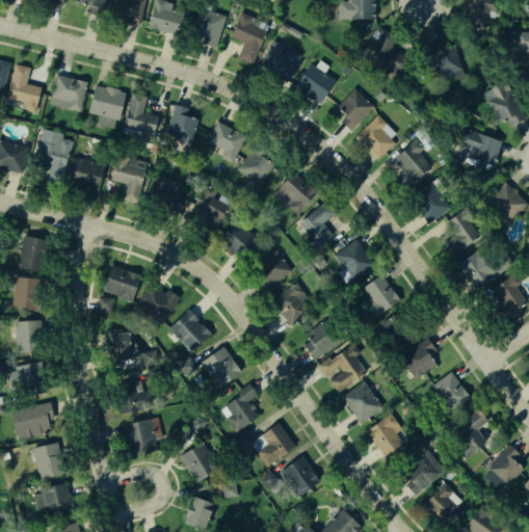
[(91,11),(106,14),(107,0),(81,0),(82,3),(93,4),(91,11)]
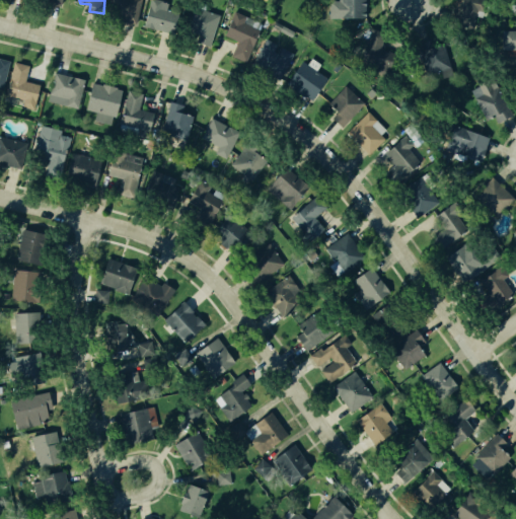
[(141,0),(138,18),(112,12),(114,0),(141,0)]
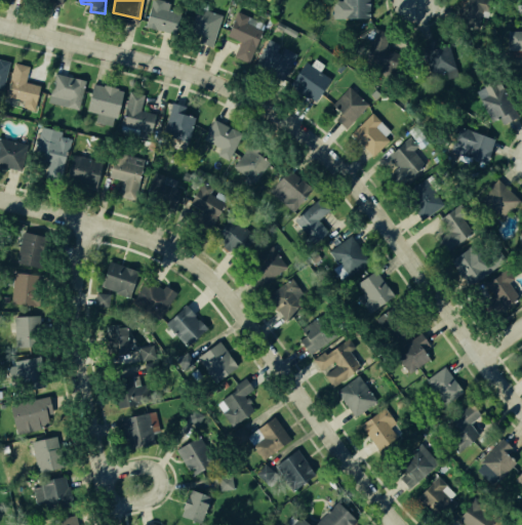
[(371,0),(370,17),(347,16),(348,0),(371,0)]
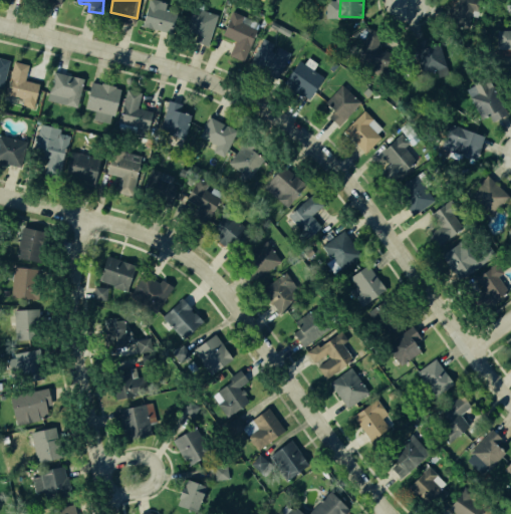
[(469,25),(451,26),(451,1),(469,1),(469,25)]
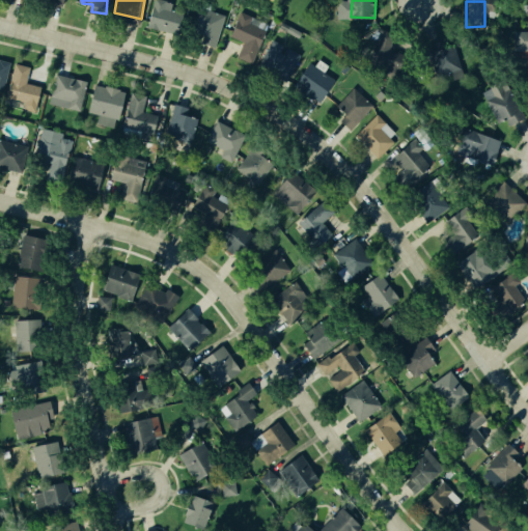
[(174,25),(148,18),(153,3),(178,9),(174,25)]
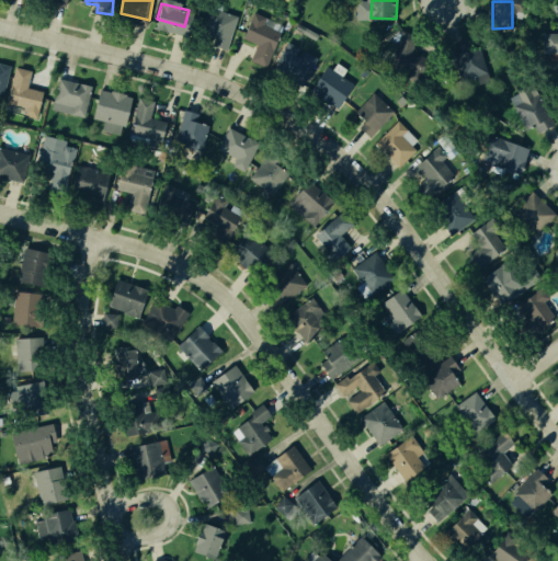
[(229,46),(203,37),(214,9),(240,18),(229,46)]
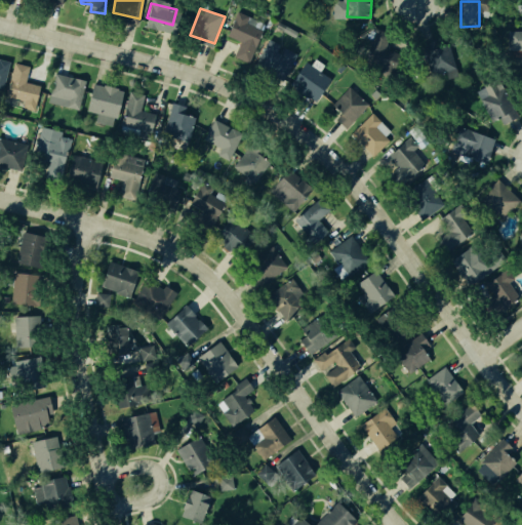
[(259,41),(232,32),(238,12),(266,22),(259,41)]
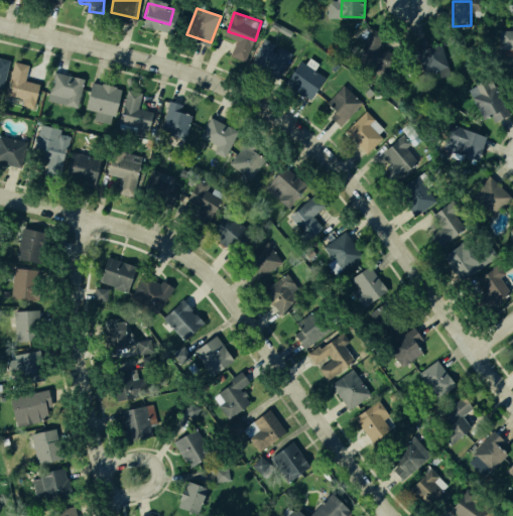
[(389,69),(359,57),(371,26),(385,31),(379,48),(394,54),(389,69)]
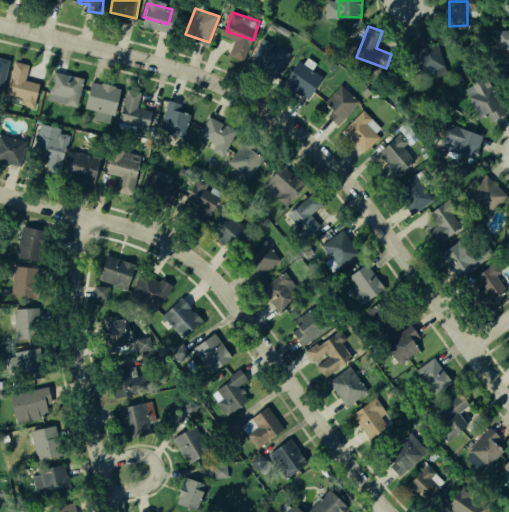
[(508,29),(498,30),(498,48),(508,47),(508,29)]
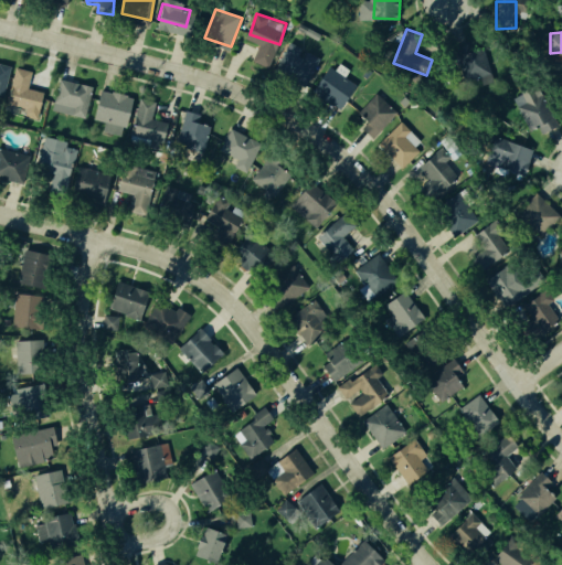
[(310,80),(283,66),(294,42),(304,46),(299,56),(305,59),(309,49),(321,54),(310,80)]
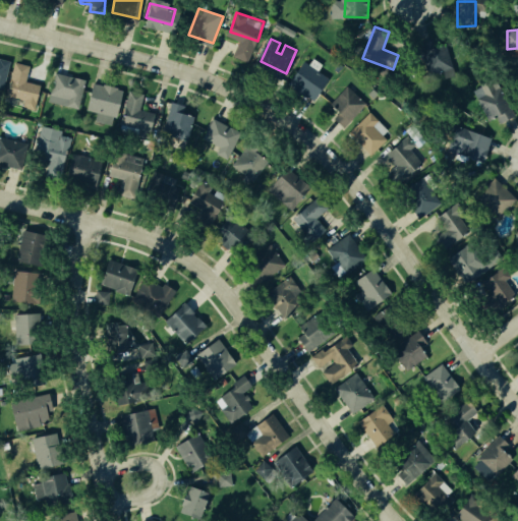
[(450,72),(430,77),(421,44),(442,39),(450,72)]
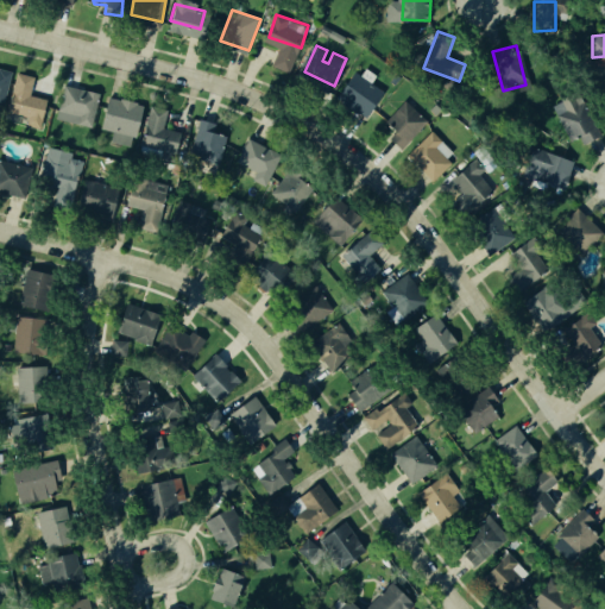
[(0,104),(8,106),(13,70),(0,67),(0,104)]
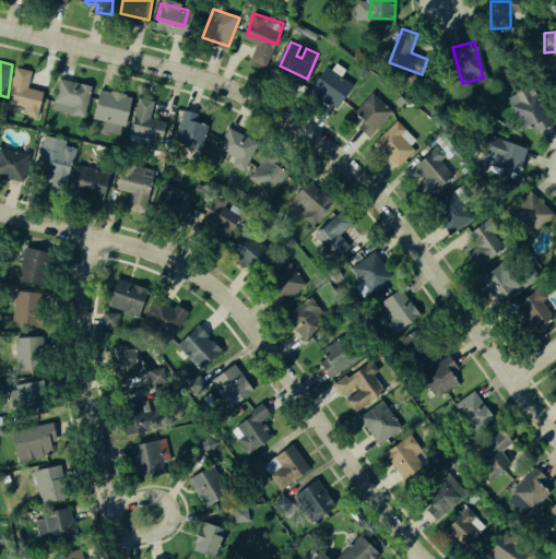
[(340,104),(314,85),(329,64),(332,68),(338,61),(347,68),(343,75),(354,84),(340,104)]
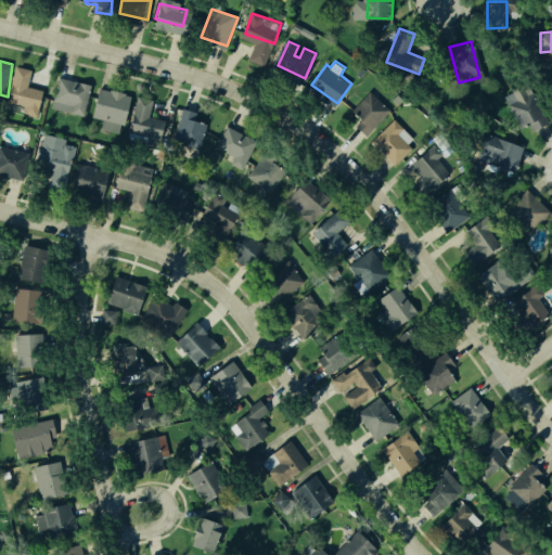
[(39,106),(8,99),(16,64),(34,68),(29,86),(43,89),(39,106)]
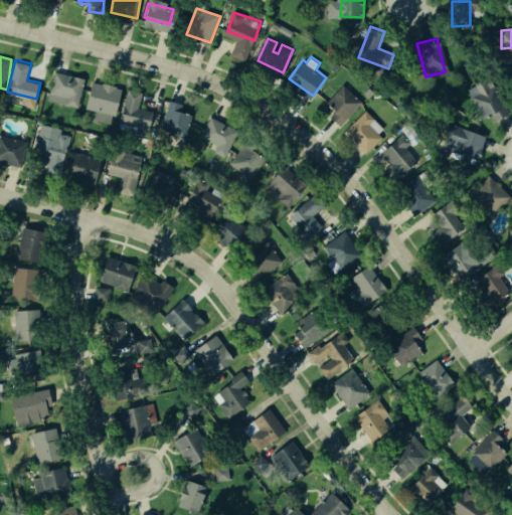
[(77,105),(49,99),(54,73),(82,79),(77,105)]
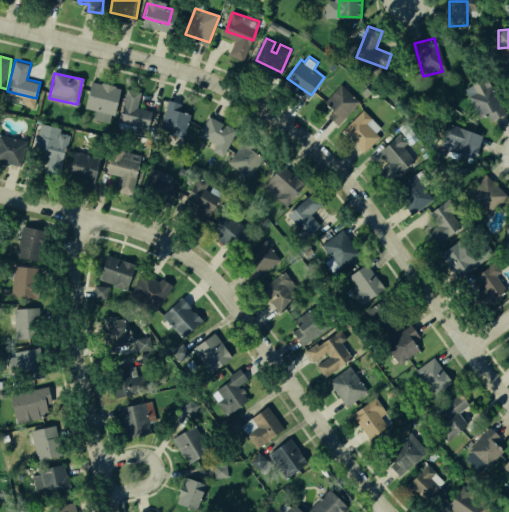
[(503,109),(481,118),(468,87),(489,77),(503,109)]
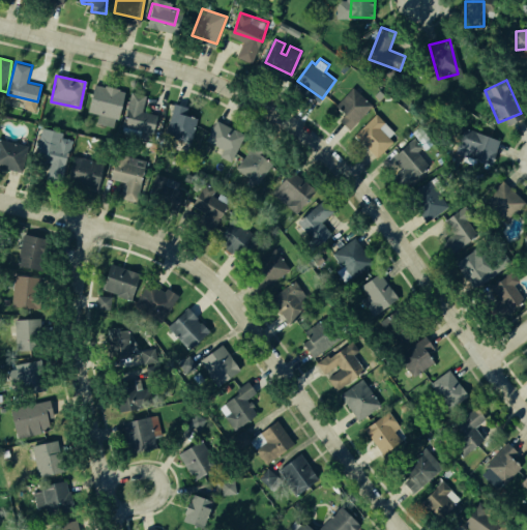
[(116,117),(88,110),(94,85),(122,92),(116,117)]
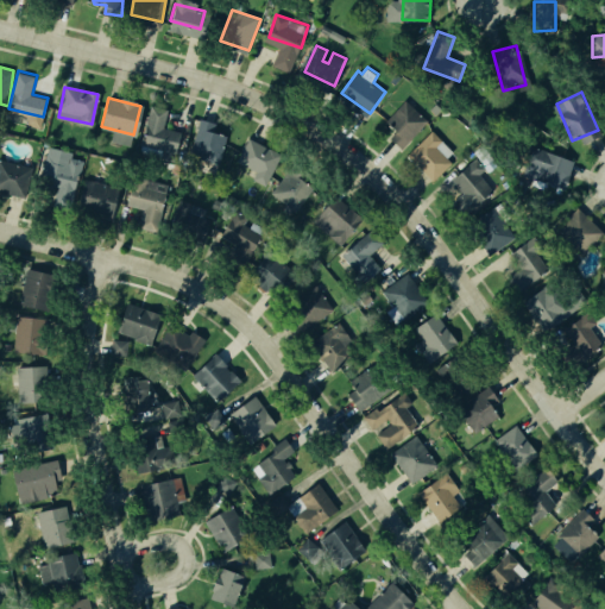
[(401,146),(390,136),(396,130),(389,123),(411,100),(429,118),(401,146)]
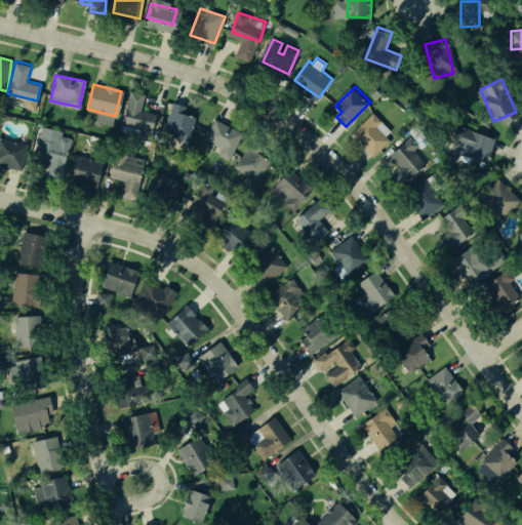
[(155,128),(123,121),(129,94),(144,97),(142,110),(158,114),(155,128)]
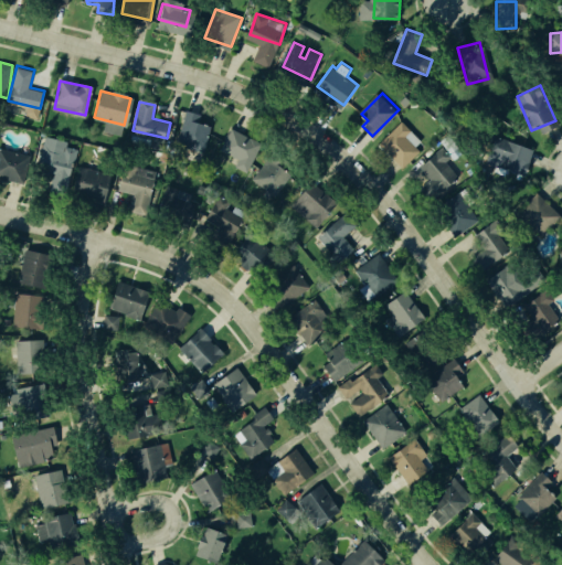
[(207,149),(180,141),(189,112),(202,116),(199,125),(213,128),(207,149)]
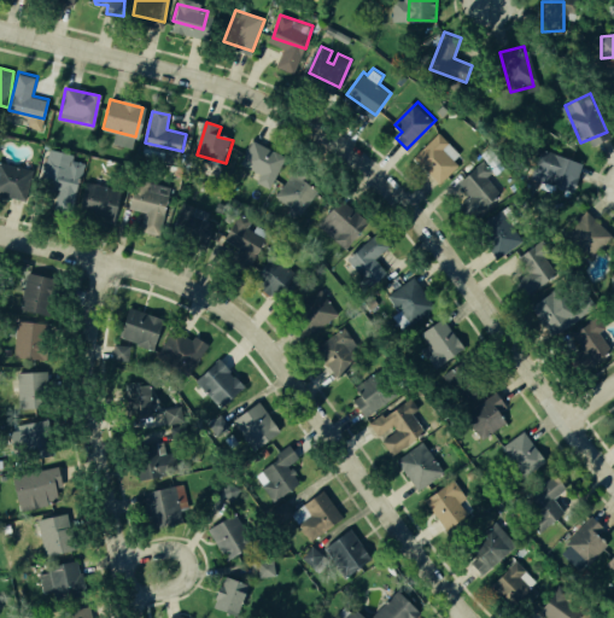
[(443,180),(417,156),(432,140),(458,165),(443,180)]
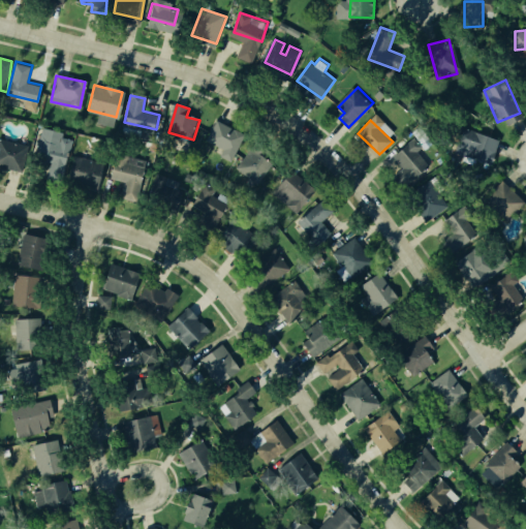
[(233,158),(225,154),(229,148),(211,138),(219,122),(244,135),(233,158)]
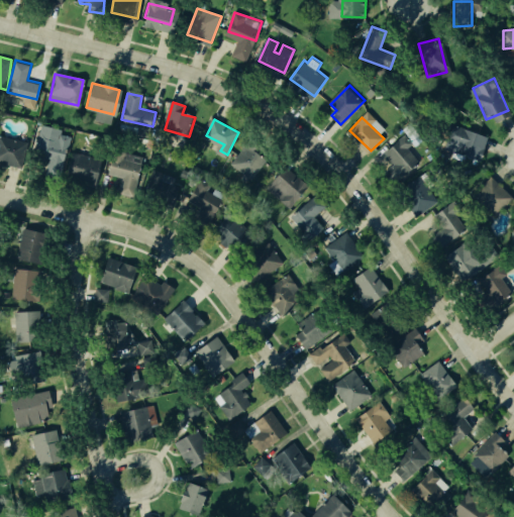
[(481,157),(445,143),(452,124),(488,137),(481,157)]
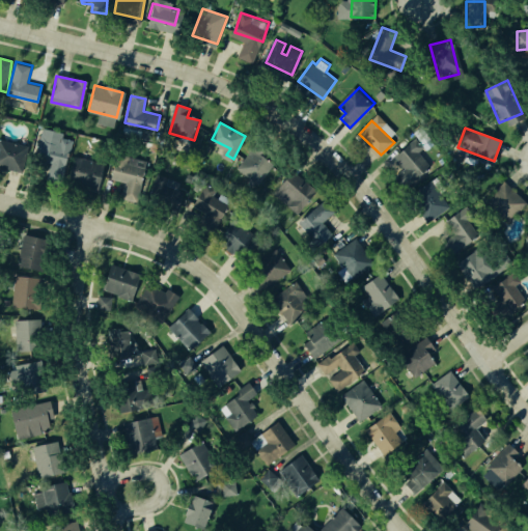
[(431,167),(408,184),(399,172),(406,167),(395,151),(416,137),(424,148),(419,151),(431,167)]
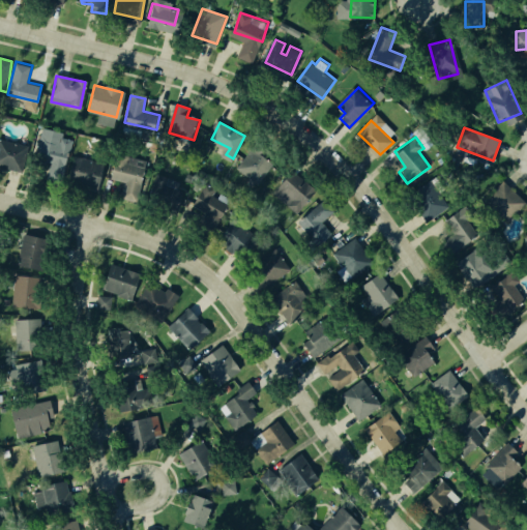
[(64,166),(38,158),(44,138),(69,144),(64,166)]
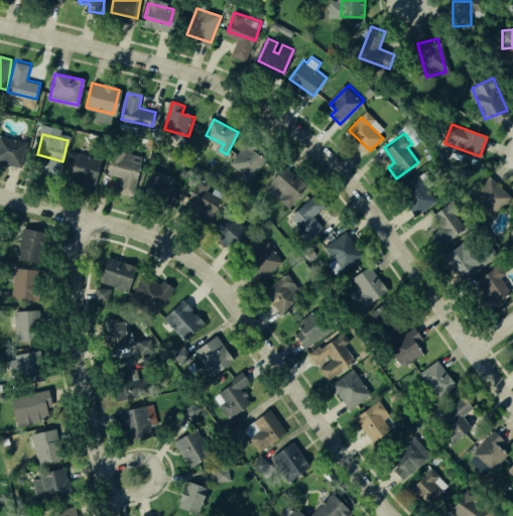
[(17,161),(0,157),(0,136),(21,141),(17,161)]
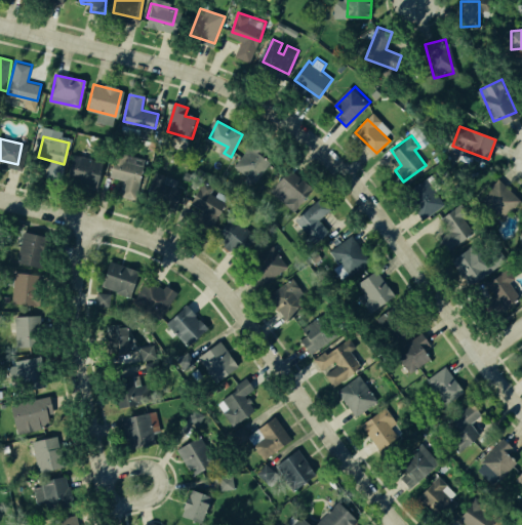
[(257,179),(238,166),(250,149),(270,162),(257,179)]
